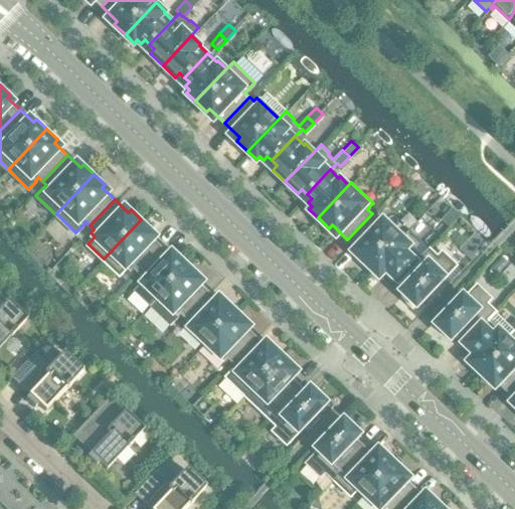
[(372,213),(347,239),(362,253),(359,257),(370,268),(401,234),(379,214),(376,217),(372,213)]
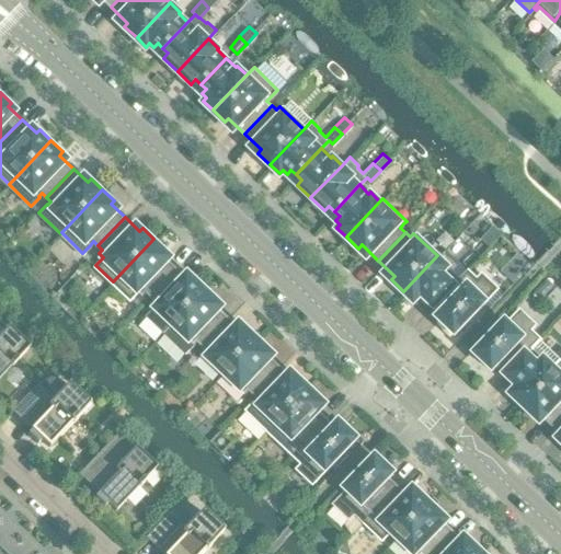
[(153,239),(113,281),(129,298),(137,290),(141,293),(145,290),(149,295),(176,266),(162,253),(165,250),(153,239)]
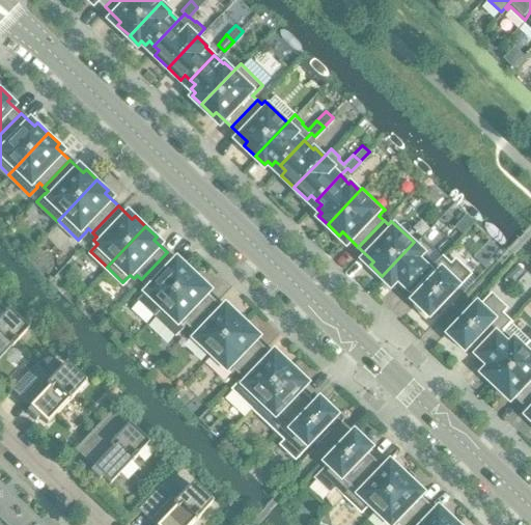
[(414,242),(382,276),(391,284),(401,273),(406,277),(401,281),(410,288),(442,254),(436,248),(428,256),(414,242)]
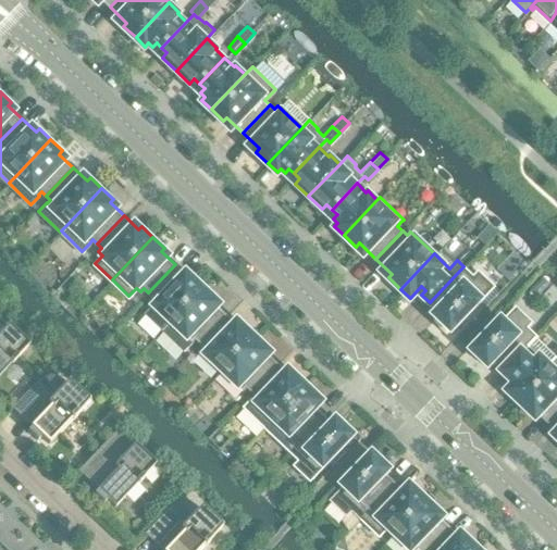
[(152,303),(144,312),(162,328),(203,285),(193,274),(189,277),(175,264),(148,292),(152,297),(149,300),(152,303)]
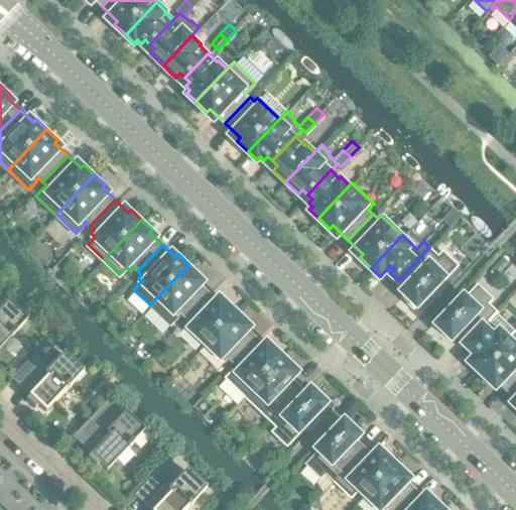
[(429,247),(398,280),(411,292),(407,296),(418,306),(445,277),(443,275),(456,262),(453,259),(453,260),(442,250),(438,255),(429,247)]
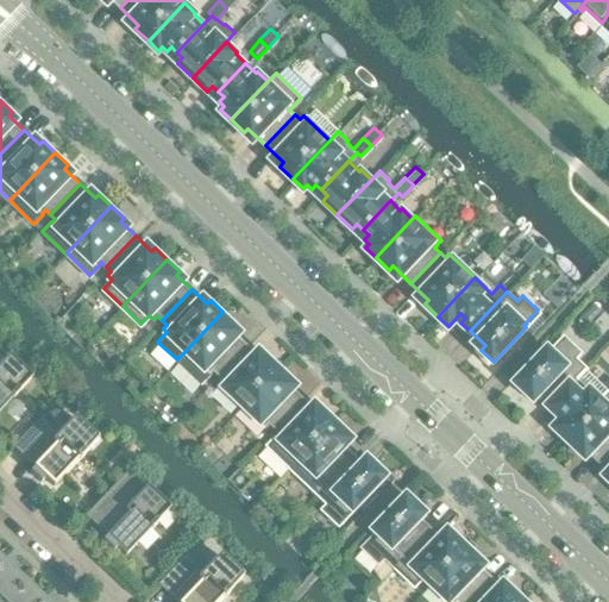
[(223,312),(177,359),(201,383),(211,374),(207,370),(211,367),(218,374),(248,343),(240,336),(244,332),(236,324),(223,312)]
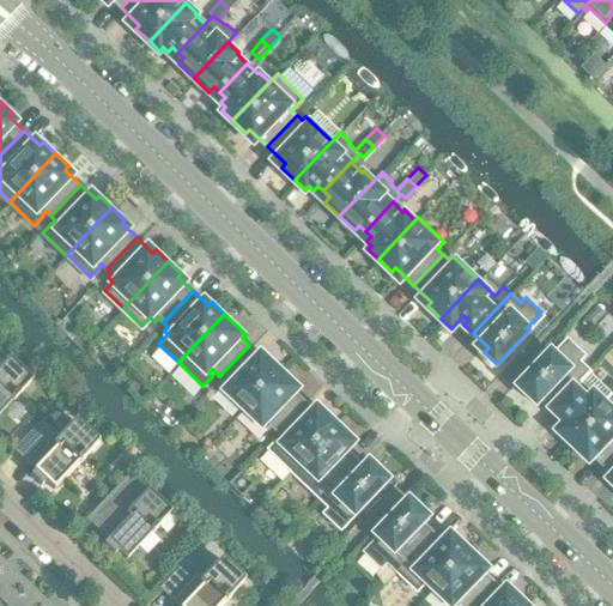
[(552,350),(519,386),(532,398),(535,393),(551,407),(588,368),(578,358),(583,352),(572,341),(569,338),(554,352),(552,350)]
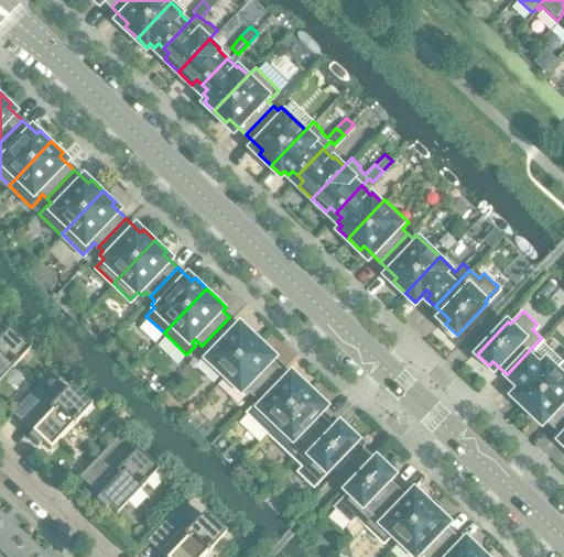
[(229,317),(202,346),(206,350),(203,353),(225,373),(258,338),(247,327),(242,330),(229,317)]
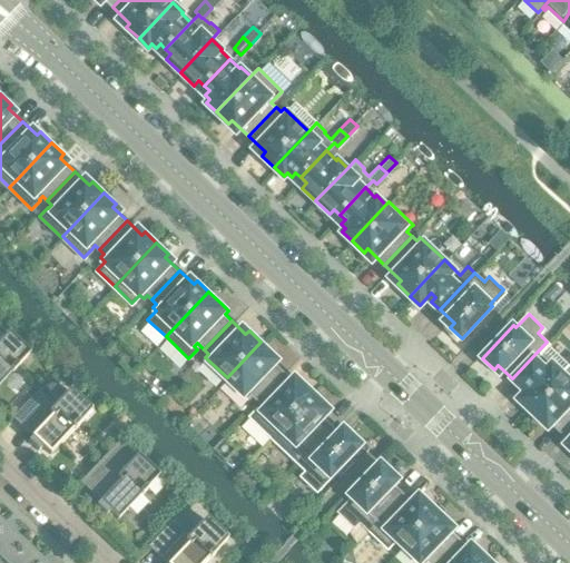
[(0,378),(10,368),(11,369),(17,363),(16,362),(28,349),(21,343),(7,328),(0,336),(0,378)]
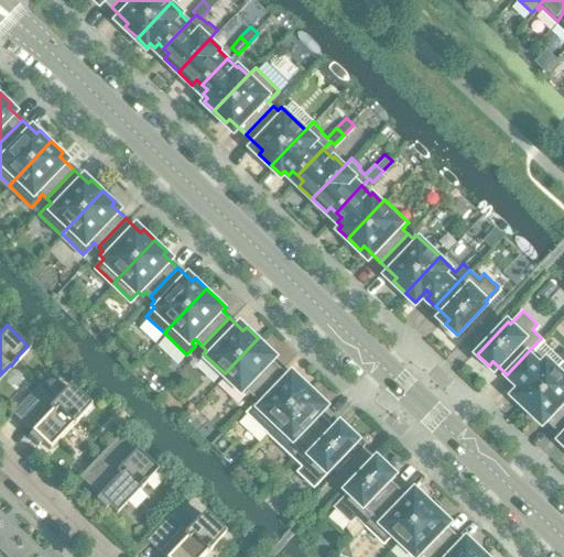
[(258,338),(225,373),(246,393),(249,390),(253,394),(281,366),(267,352),(270,349),(258,338)]
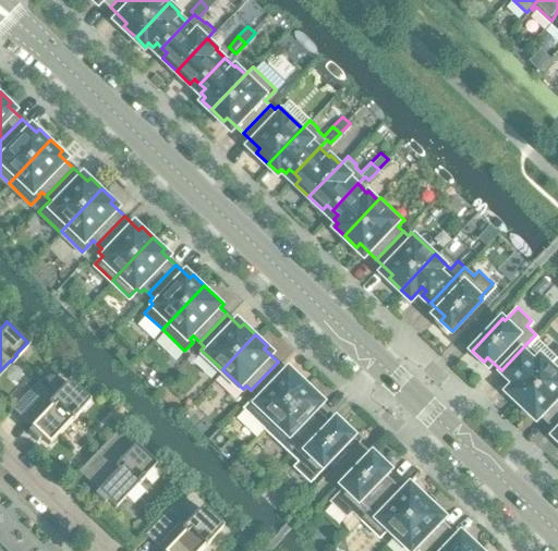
[(535,334),(501,370),(509,378),(513,374),(518,378),(507,390),(516,399),(549,363),(557,354),(543,341),(535,334)]
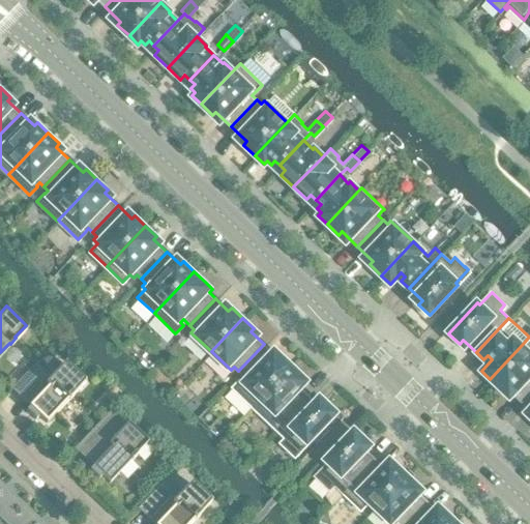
[(522,345),(490,379),(502,389),(505,386),(521,402),(529,390),(529,337),(522,345)]
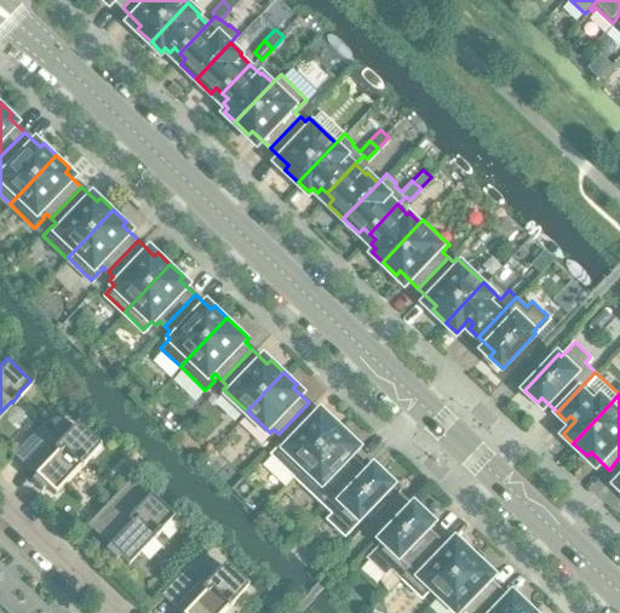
[(283,439),(271,451),(296,474),(340,425),(328,413),(325,418),(309,402),(279,434),(283,439)]
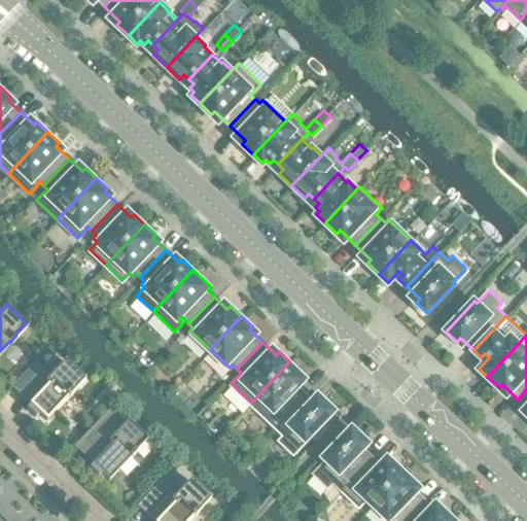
[(26,405),(34,413),(37,410),(45,417),(67,394),(67,395),(72,389),(71,389),(82,377),(76,371),(64,358),(49,373),(35,360),(38,356),(37,355),(14,380),(15,381),(16,379),(34,395),(30,400),(28,401),(29,402),(26,405)]
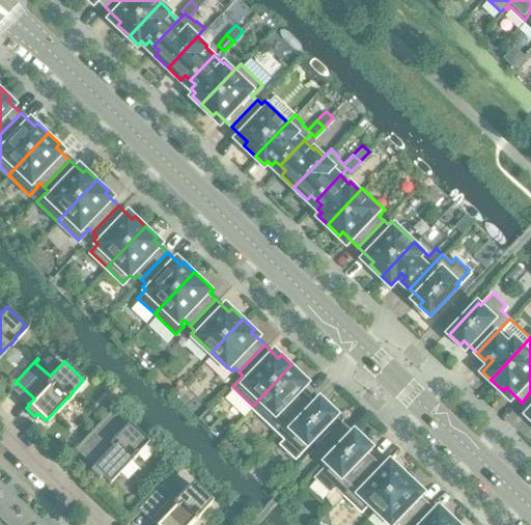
[(291,364),(253,406),(259,412),(268,420),(267,420),(277,430),(309,395),(301,387),(304,385),(299,380),(303,376),(291,364)]
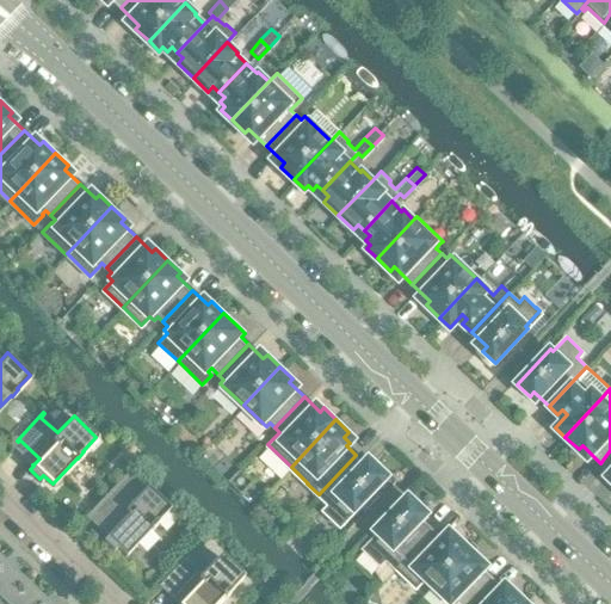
[(610,450),(600,463),(610,473),(610,450)]
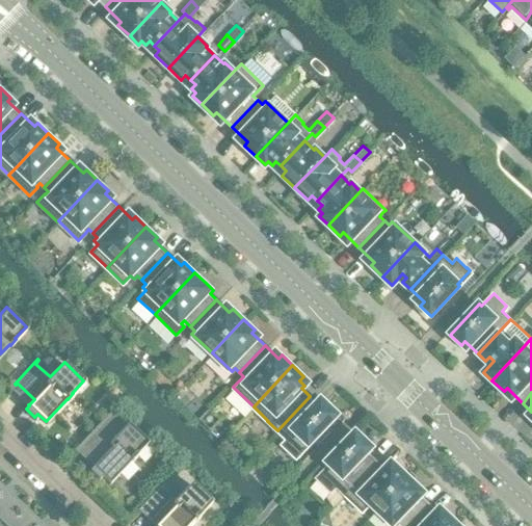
[(310,396),(277,430),(286,439),(282,443),(292,453),(295,456),(307,443),(309,445),(338,415),(327,404),(323,409),(310,396)]
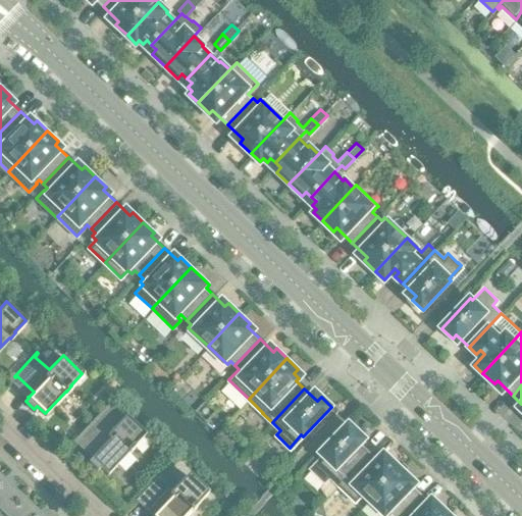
[(87,460),(96,468),(99,465),(107,472),(127,450),(128,451),(134,445),(133,445),(144,432),(124,414),(121,417),(108,404),(109,402),(108,401),(76,435),(77,435),(79,434),(96,451),(90,456),(90,457),(87,460)]
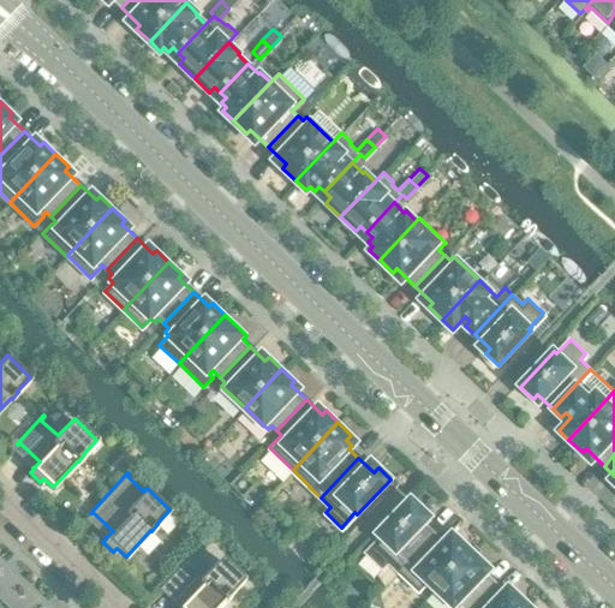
[(381,537),(366,552),(370,555),(382,566),(387,561),(398,571),(435,531),(421,517),(424,512),(412,500),(378,535),(381,537)]
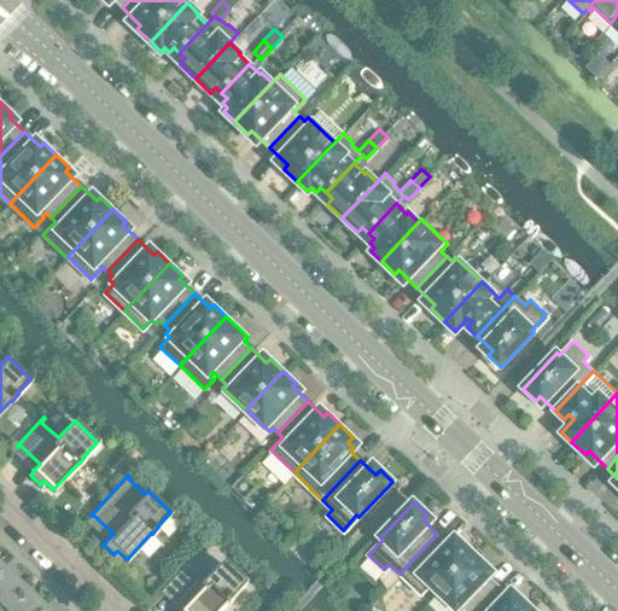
[(437,534),(400,574),(410,585),(410,583),(420,593),(429,583),(437,591),(474,552),(461,540),(456,545),(450,540),(447,542),(437,534)]
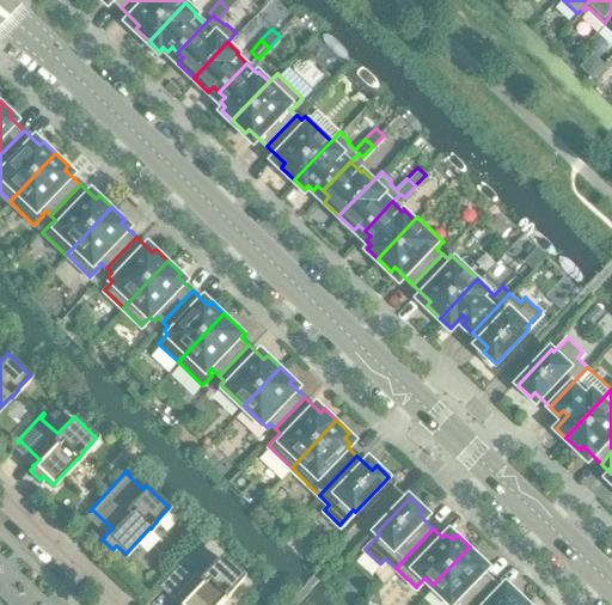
[(470,547),(433,585),(453,604),(457,604),(459,604),(460,604),(466,604),(494,578),(478,563),(482,558),(470,547)]
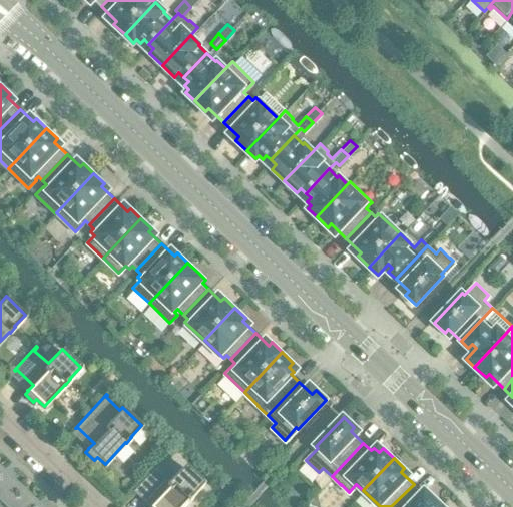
[(148,506),(179,506),(186,500),(187,501),(192,495),(191,494),(202,483),(183,464),(170,479),(156,466),(159,463),(158,462),(136,486),(137,486),(138,485),(154,501),(148,506)]
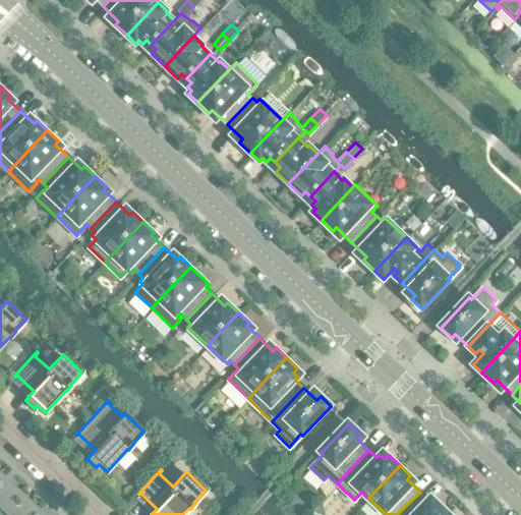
[(0,475),(0,509),(17,492),(0,475)]
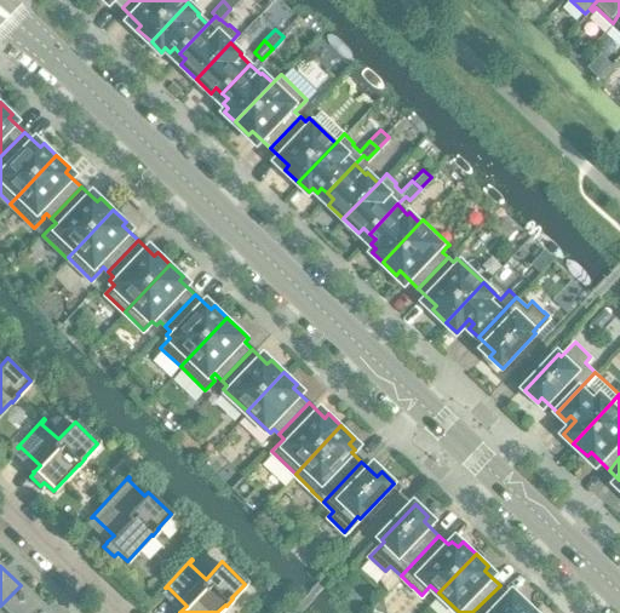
[(21,585),(0,606),(0,612),(33,612),(41,605),(21,585)]
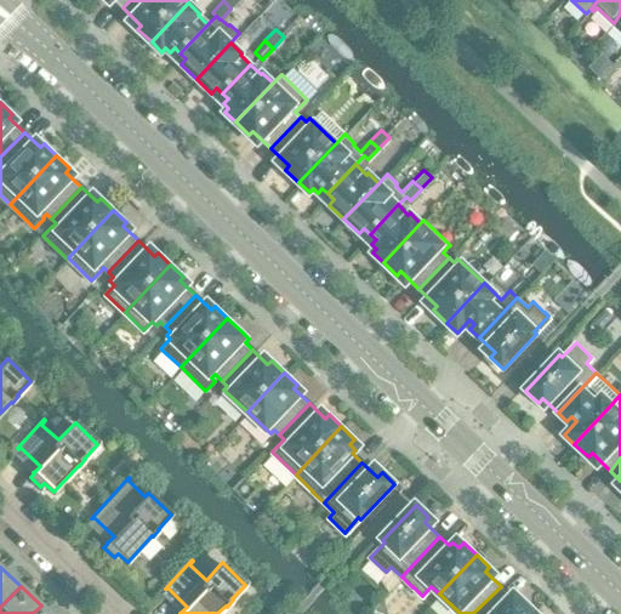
[(529,613),(534,609),(520,597),(517,601),(501,586),(473,613),(529,613)]
